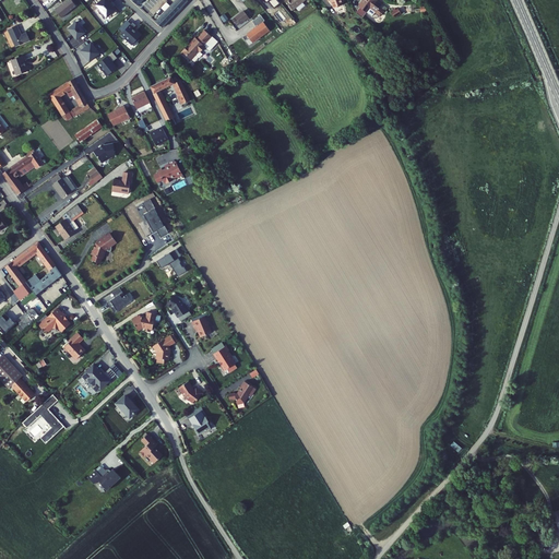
[(69,0),(56,11),(62,19),(76,7),(71,0),(69,0)]
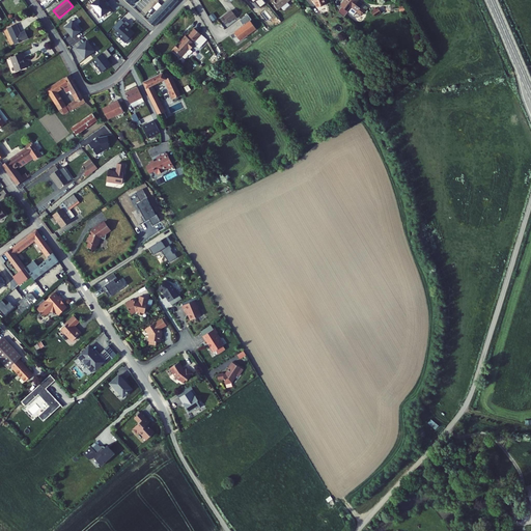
[(98,16),(99,15),(102,19),(107,15),(108,16),(111,14),(110,11),(111,11),(104,2),(105,1),(104,0),(91,0),(94,3),(91,5),(94,10),(93,11),(98,16)]
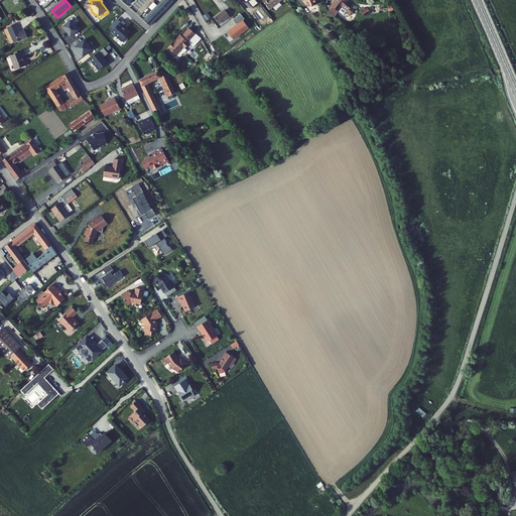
[(266,0),(273,10),(286,0),(285,0),(266,0)]
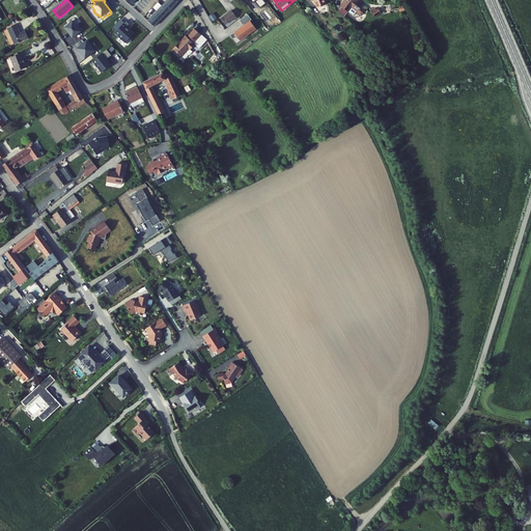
[(366,0),(347,0),(346,3),(347,4),(343,10),(350,15),(354,9),(359,14),(362,9),(363,9),(367,12),(371,8),(366,4),(369,2),(366,0)]
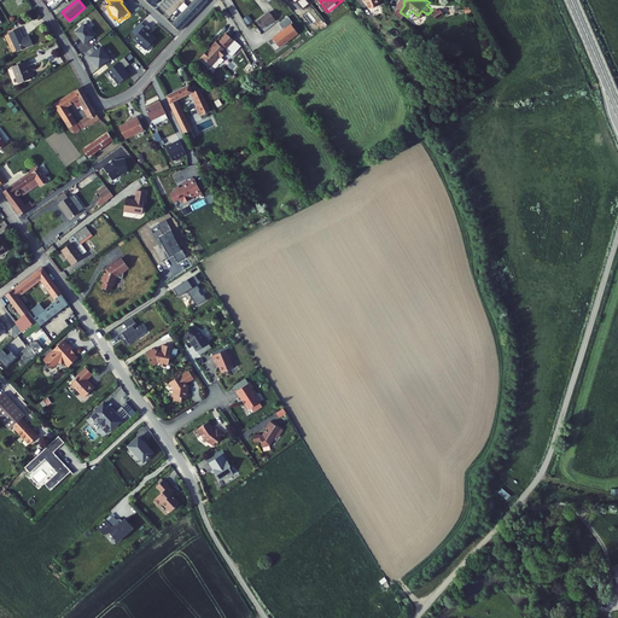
[(190,6),(173,24),(179,30),(196,11),(190,6)]
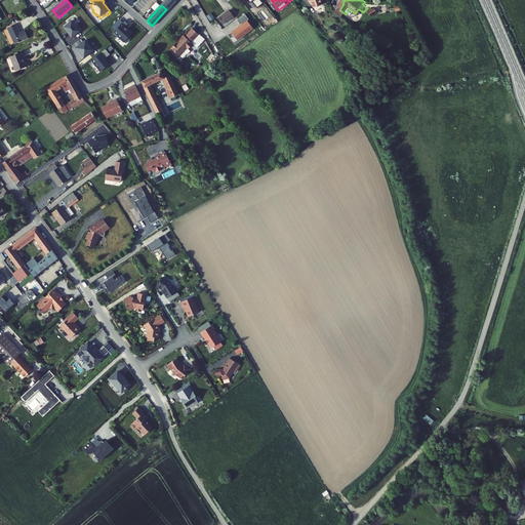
[(235,12),(231,7),(224,13),(228,18),(235,12)]
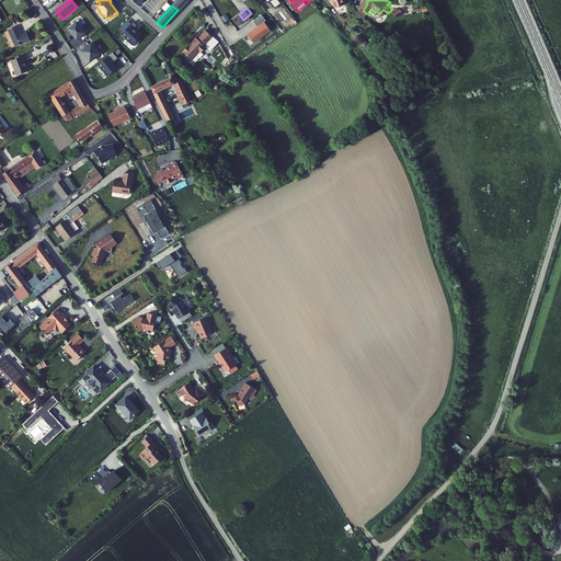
[(263,14),(259,9),(250,15),(255,23),(242,32),(245,36),(248,34),(252,38),(268,26),(261,15),(263,14)]
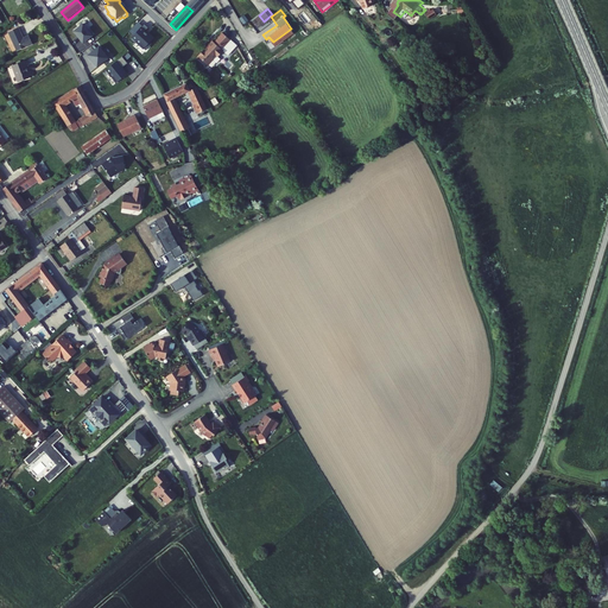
[(86,40),(95,32),(90,25),(89,26),(86,20),(76,29),(86,40)]
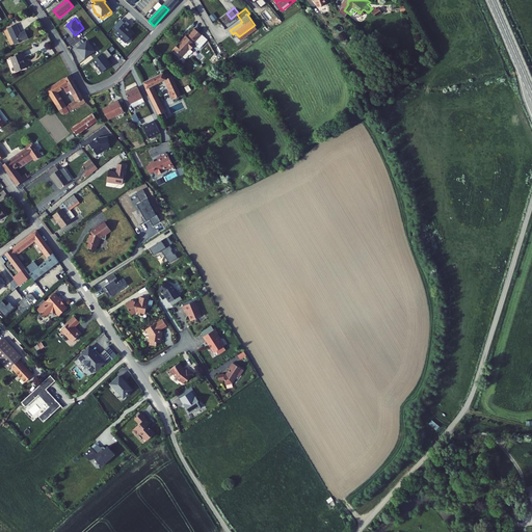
[(130,31),(127,28),(130,25),(126,21),(123,25),(115,33),(114,34),(118,38),(120,36),(127,43),(128,45),(133,38),(132,37),(134,34),(130,31)]
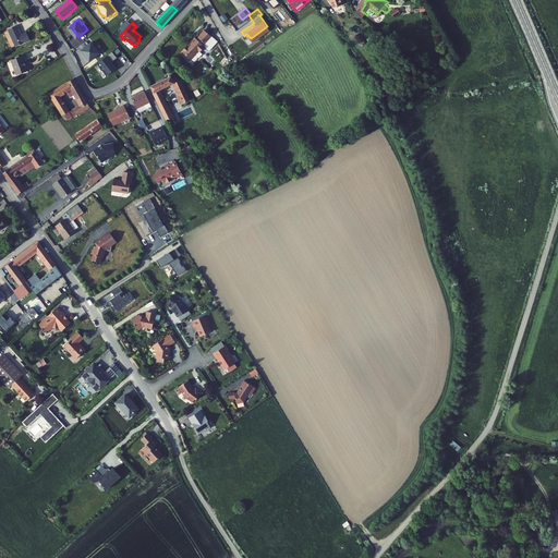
[(8,29),(15,46),(29,39),(26,33),(21,35),(16,25),(8,29)]
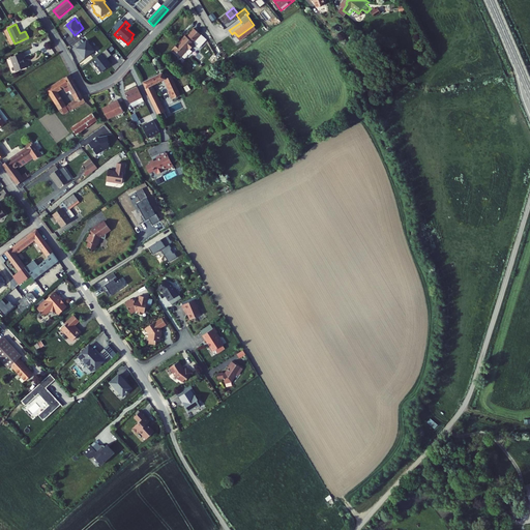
[(197,39),(204,31),(198,26),(190,34),(188,32),(183,37),(184,38),(182,41),(180,40),(176,46),(184,54),(189,49),(188,48),(192,46),(193,47),(198,41),(197,39)]
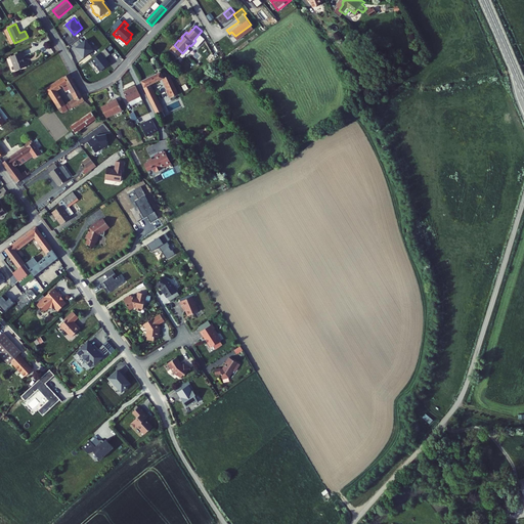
[(207,36),(202,31),(194,39),(195,41),(199,44),(207,36)]
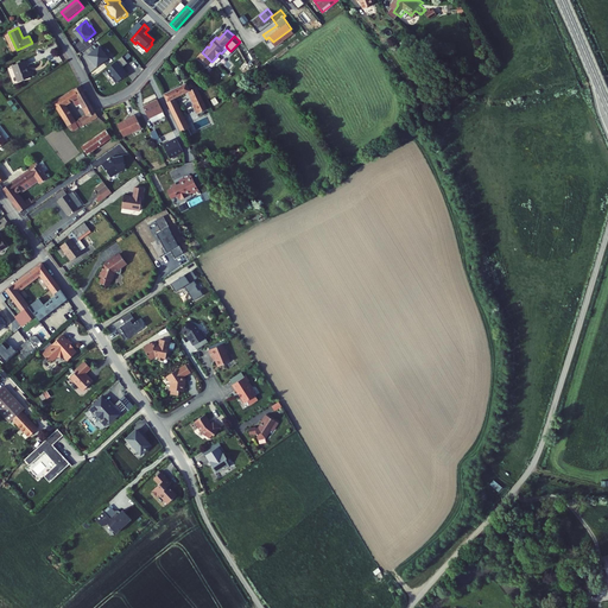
[(90,56),(89,57),(99,68),(109,59),(100,48),(95,51),(90,56)]
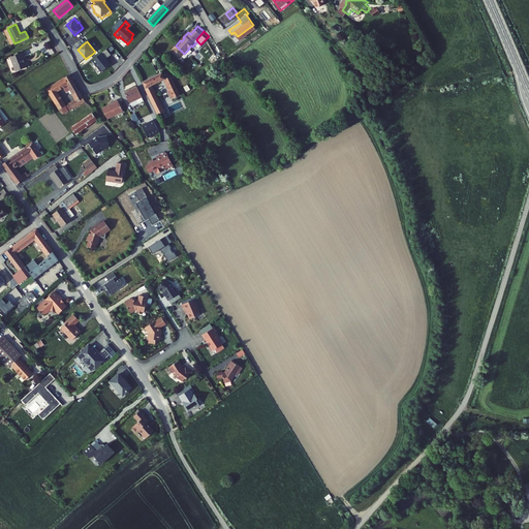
[(106,50),(93,61),(102,72),(112,65),(106,59),(111,55),(106,50)]
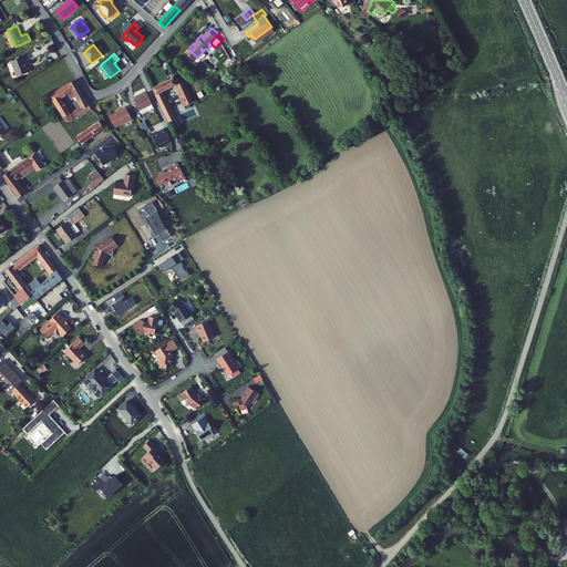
[(11,60),(17,75),(28,72),(24,61),(26,61),(24,55),(11,60)]
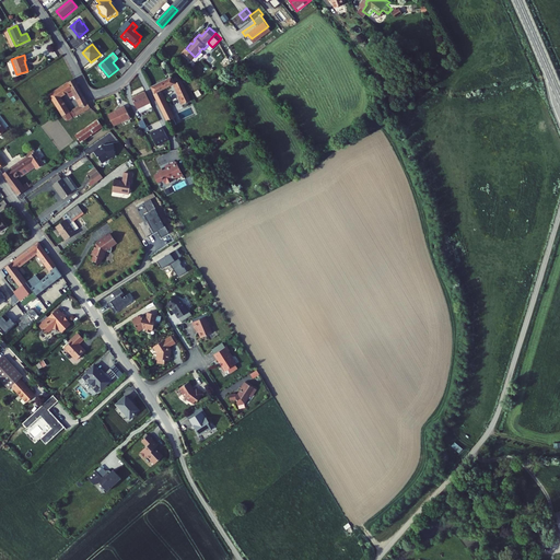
[(171,76),(151,86),(167,121),(174,118),(160,90),(173,84),(183,105),(190,101),(181,80),(178,81),(174,82),(172,79),(171,76)]
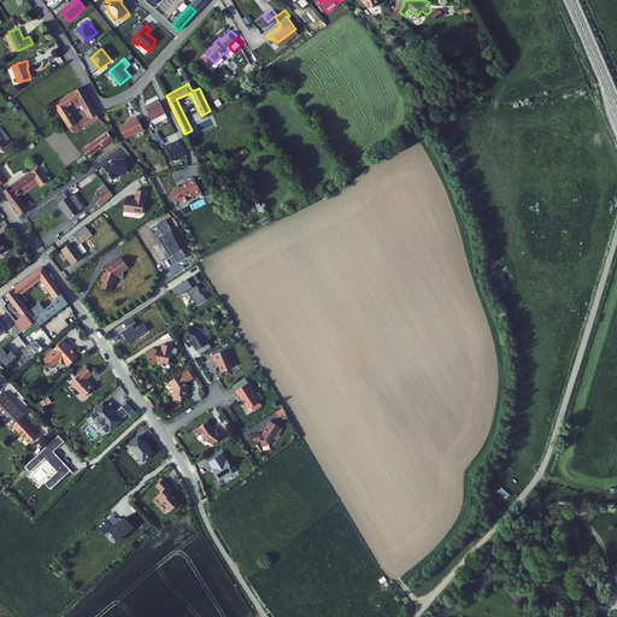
[(54,104),(70,128),(72,127),(77,133),(101,118),(97,110),(89,115),(90,116),(78,123),(66,105),(78,98),(87,111),(94,106),(82,87),(74,89),(54,104)]
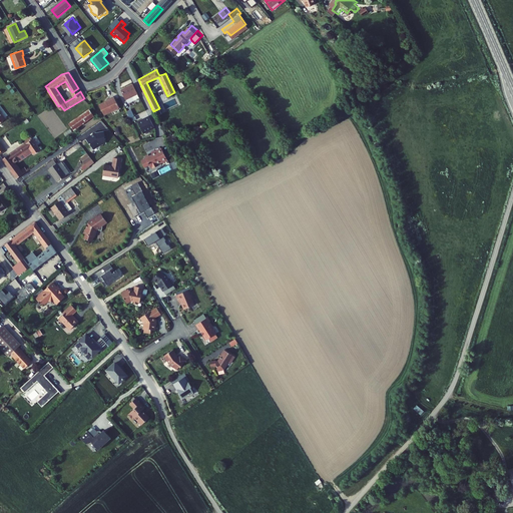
[(132,84),(121,89),(127,102),(128,102),(139,97),(132,84)]
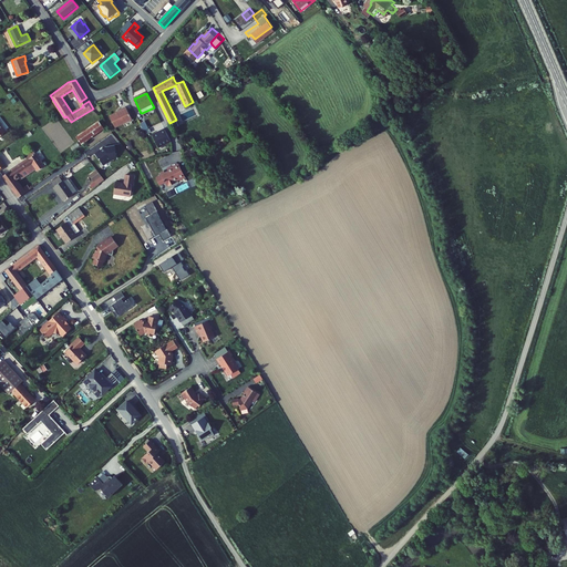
[(123,110),(111,116),(116,127),(133,119),(126,106),(122,109),(123,110)]
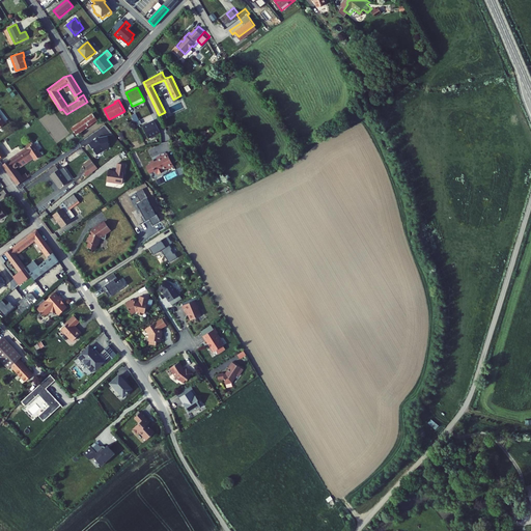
[(72,128),(76,134),(96,119),(92,113),(72,128)]
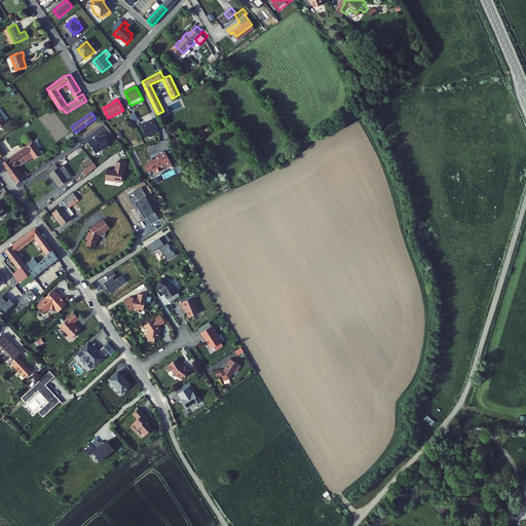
[(153,120),(142,125),(148,138),(159,132),(153,120)]
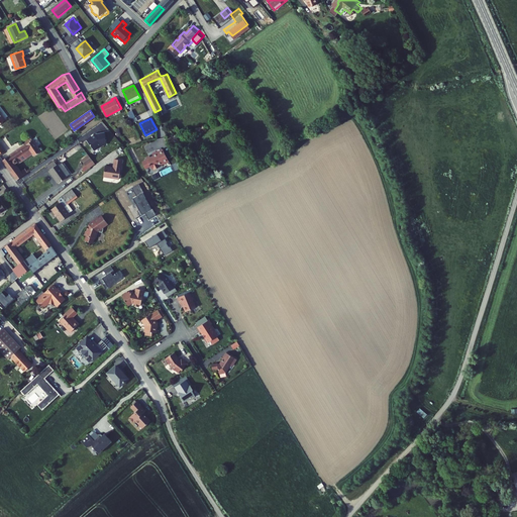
[(104,132),(95,133),(87,139),(95,150),(101,145),(107,144),(104,132)]
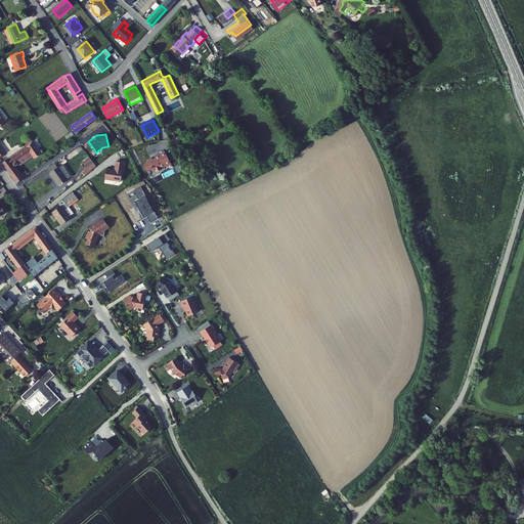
[(28,173),(26,170),(19,174),(14,167),(13,167),(12,164),(18,160),(20,163),(32,155),(34,157),(39,153),(30,139),(22,145),(24,148),(3,162),(16,181),(28,173)]
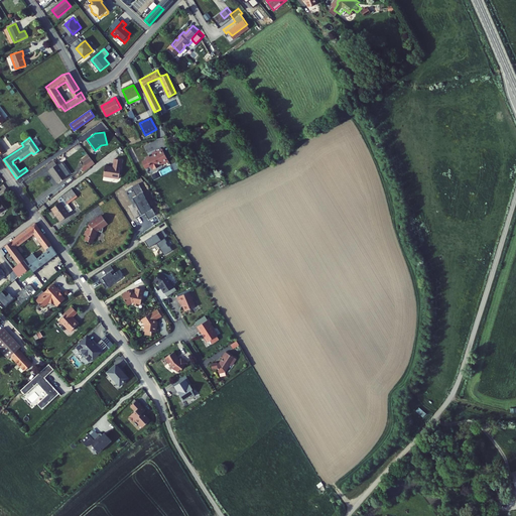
[(167,158),(162,147),(156,150),(155,149),(151,151),(152,152),(146,155),(146,157),(141,159),(144,165),(149,163),(150,165),(152,164),(157,161),(161,159),(162,160),(167,158)]
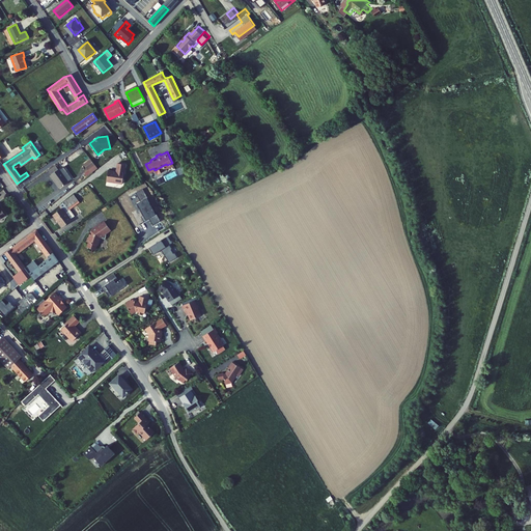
[(99,168),(90,159),(84,164),(88,170),(85,173),(87,176),(99,168)]
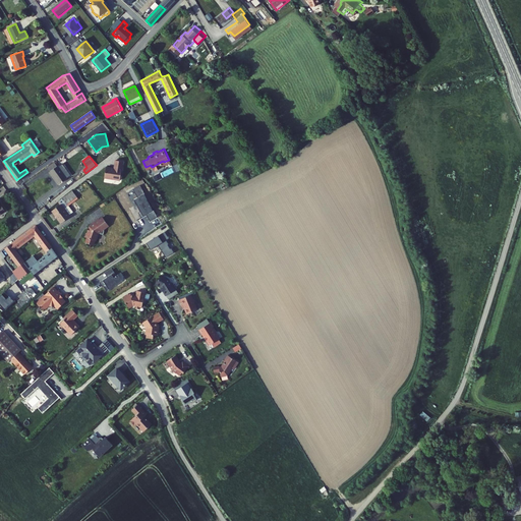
[(124,161),(116,160),(115,168),(107,167),(105,177),(121,180),(124,161)]
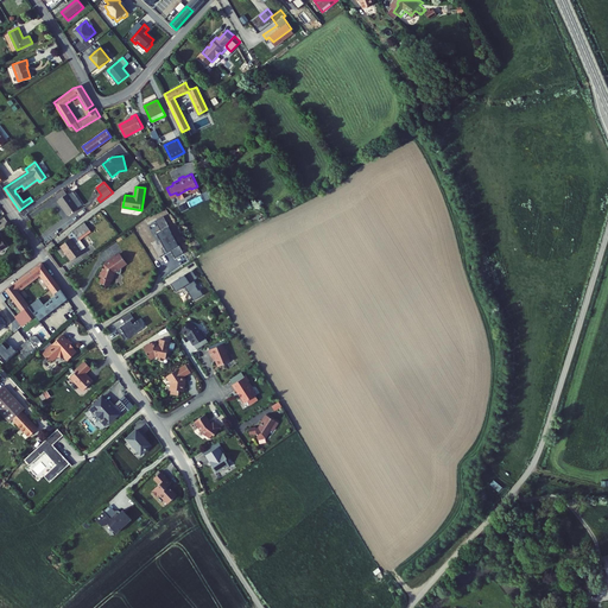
[(64,208),(69,214),(78,207),(69,195),(68,192),(67,194),(63,189),(55,195),(58,200),(57,201),(63,209),(64,208)]
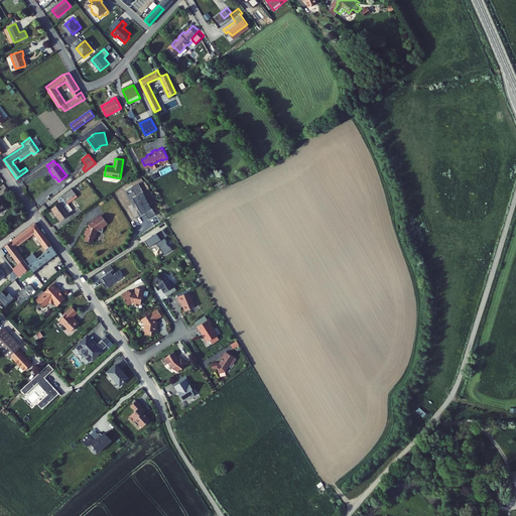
[(58,165),(67,175),(70,173),(62,162),(58,165)]
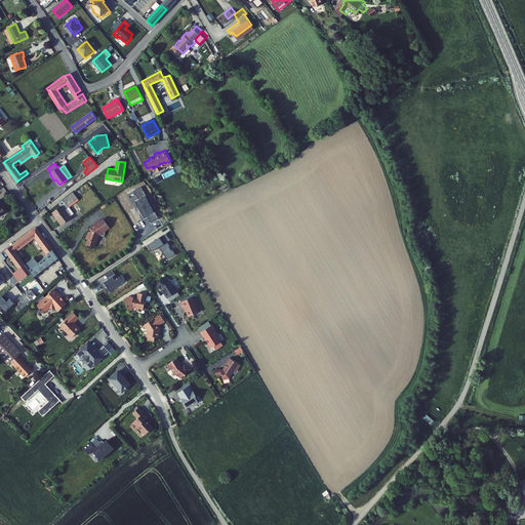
[(59,202),(63,205),(66,203),(69,207),(79,200),(74,193),(59,202)]
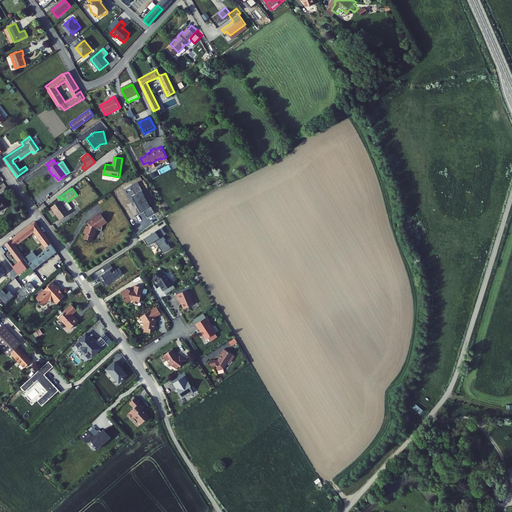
[(0,204),(6,213),(15,207),(11,202),(10,203),(5,196),(4,197),(0,192),(0,204)]
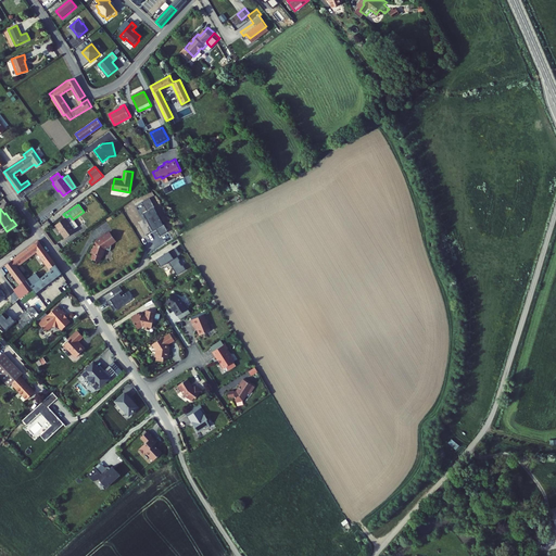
[(66,217),(75,230),(78,227),(73,219),(70,215),(66,217)]
